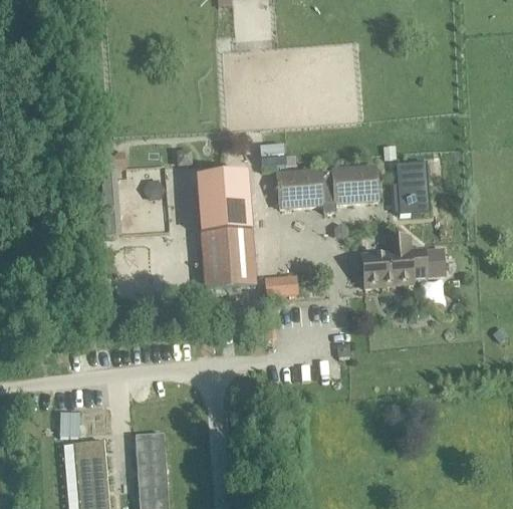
[(427,162),(396,164),(398,184),(400,213),(400,215),(431,212),(427,162)]
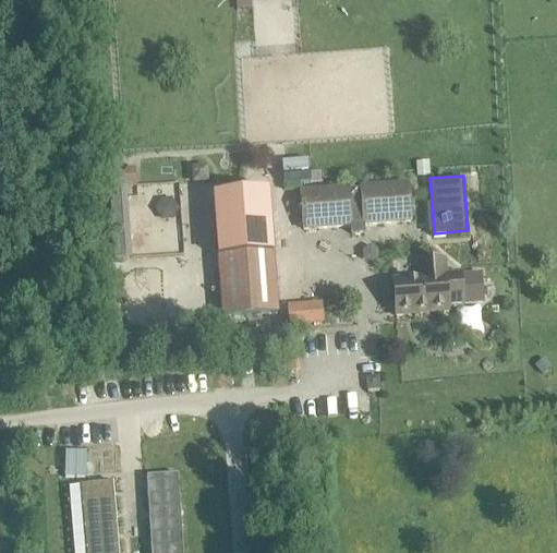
[(348,187),(348,184),(301,188),(303,226),(351,223),(351,230),(364,229),(363,221),(411,218),(408,180),(361,183),(361,185),(348,187)]
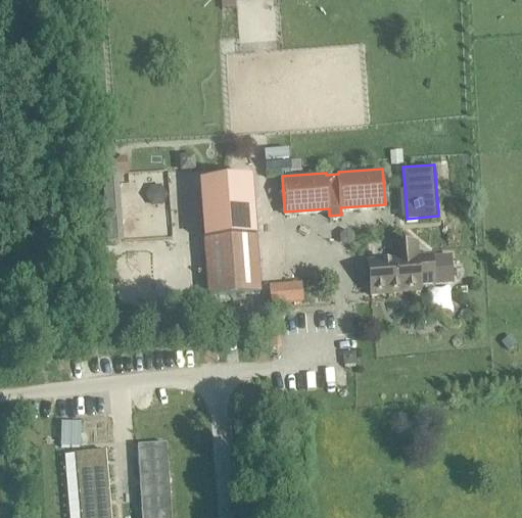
[(200,183),(208,293),(259,289),(251,179),(200,183)]
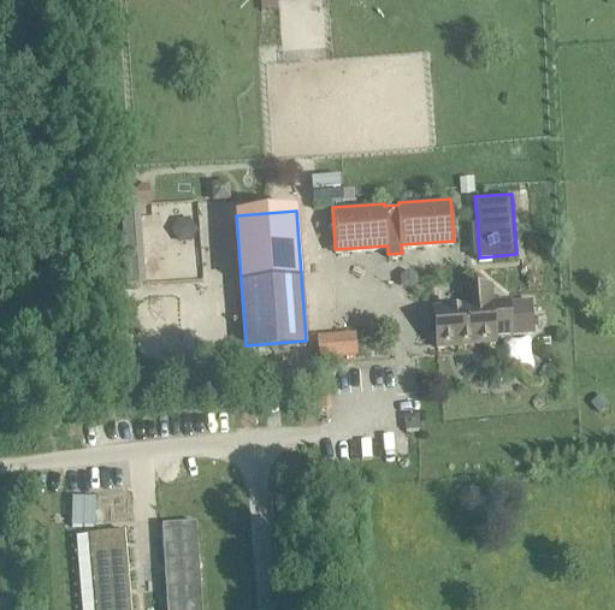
[(495,335),(512,333),(509,298),(492,300),(490,284),(471,285),(472,302),(433,305),(433,308),(430,308),(431,326),(436,326),(437,344),(471,342),(471,339),(480,338),(480,341),(495,341),(495,335)]
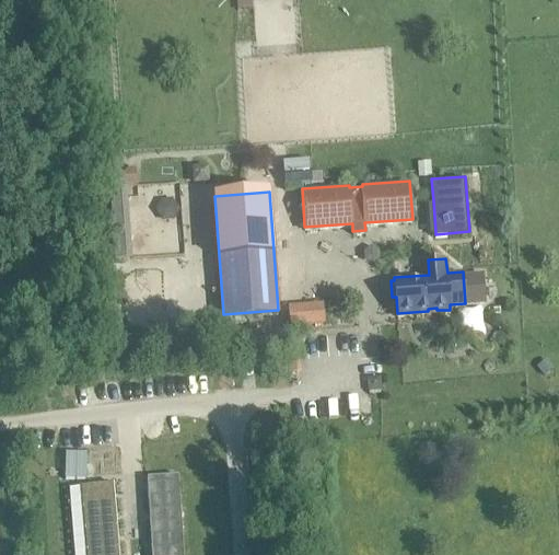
[(323,300),(288,302),(290,324),(325,321),(323,300)]
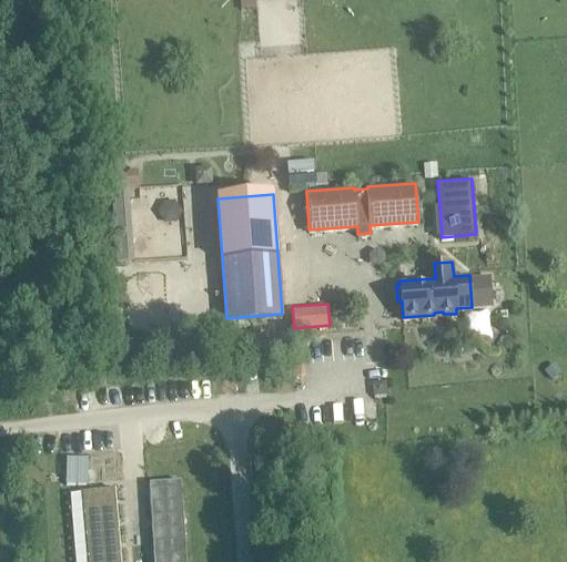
[(67,455),(66,482),(88,482),(88,456),(67,455)]
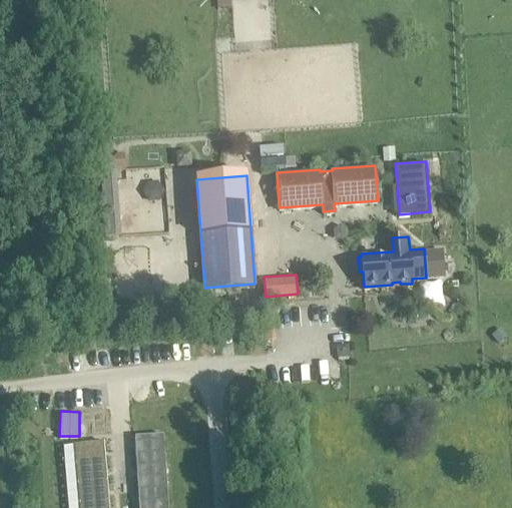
[(168,507),(163,433),(135,434),(139,507),(168,507)]
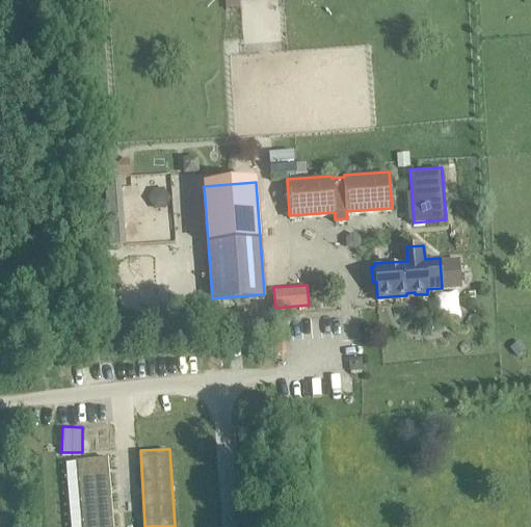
[(108,456),(76,458),(78,479),(109,477),(108,456)]
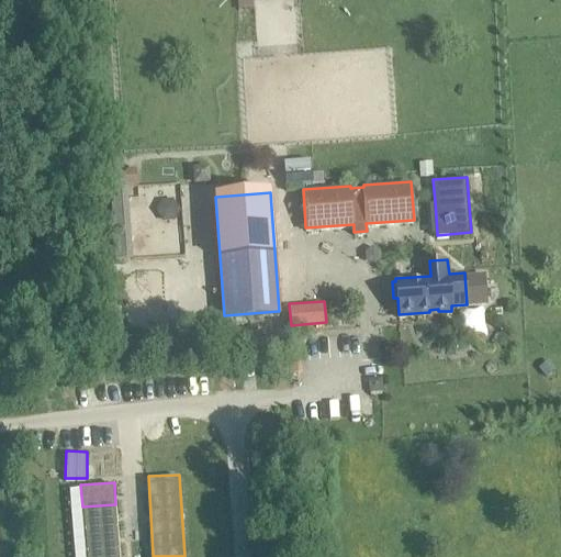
[(115,504),(82,507),(83,528),(118,526),(115,504)]
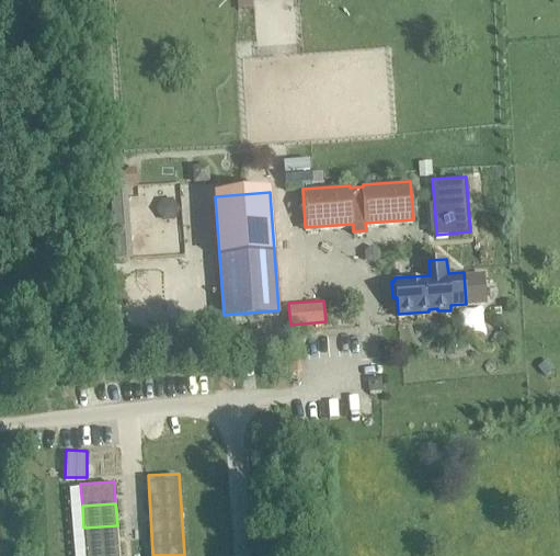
[(117,525),(83,528),(86,549),(120,547),(117,525)]
